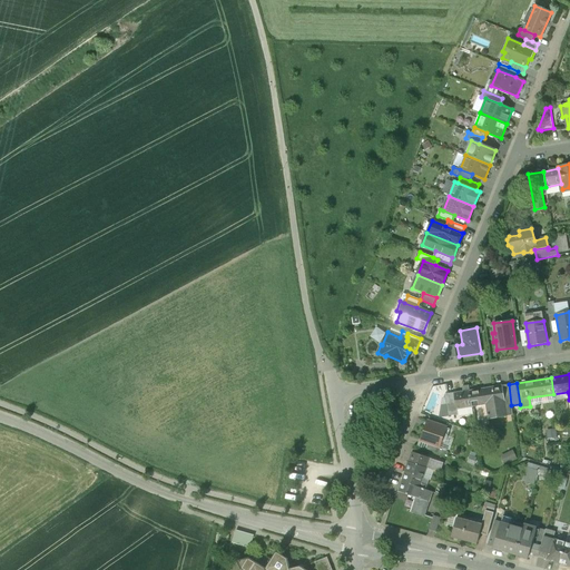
[(502,385),(505,411),(512,410),(511,405),(509,384),(502,385)]
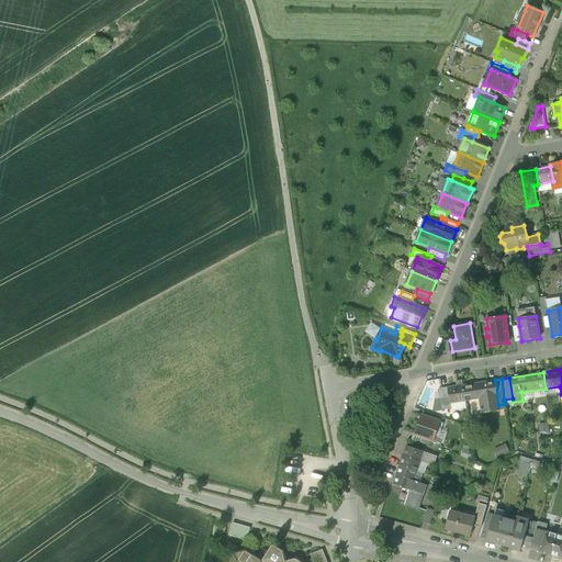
[(462,380),(456,381),(457,385),(448,388),(450,404),(451,404),(465,401),(462,385),(462,380)]
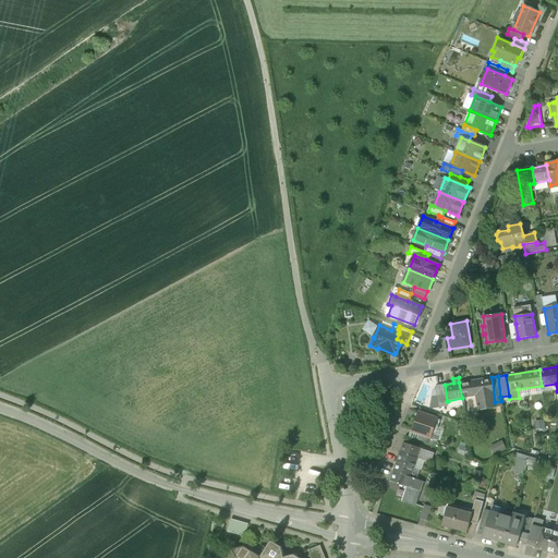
[(492,377),(459,383),(462,398),(476,396),(478,410),(496,408),(495,402),(492,377)]
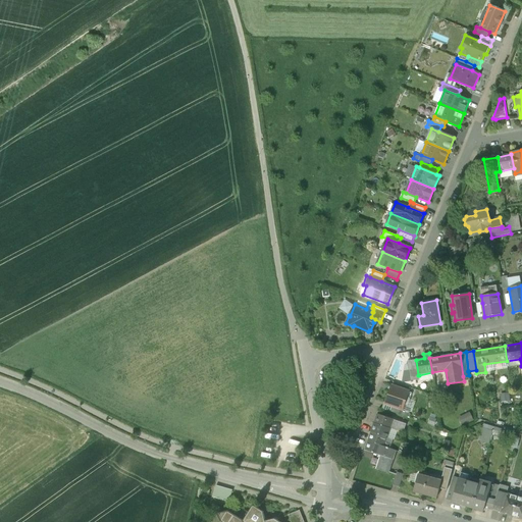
[(416,360),(408,361),(410,381),(419,380),(419,375),(418,375),(416,360)]
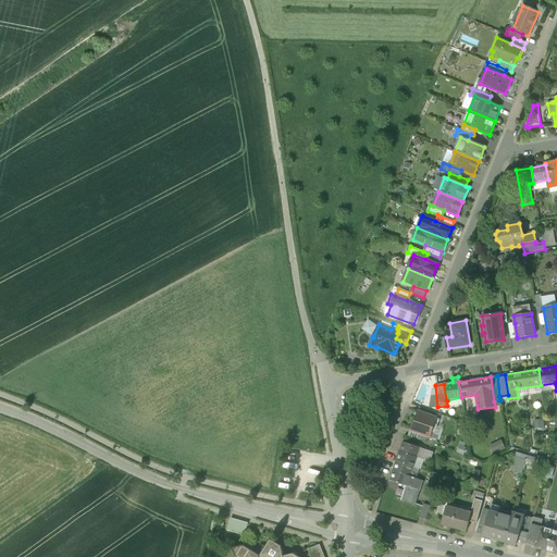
[(436,418),(418,411),(411,430),(418,433),(430,436),(432,431),(433,432),(435,431),(436,426),(436,424),(434,423),(436,418)]
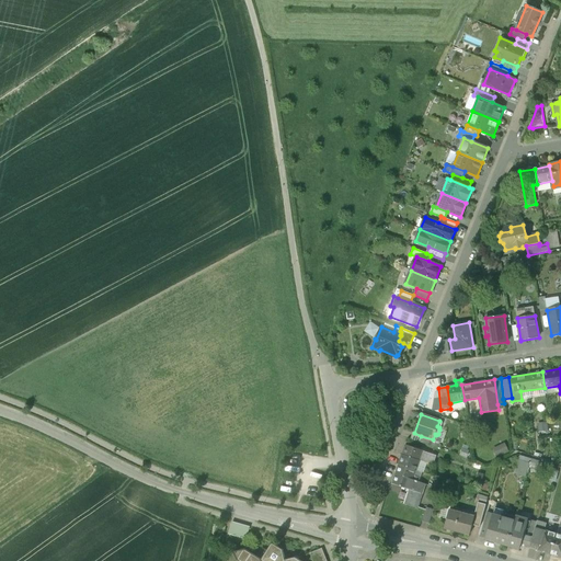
[(433,439),(421,436),(420,442),(438,448),(439,442),(433,439)]
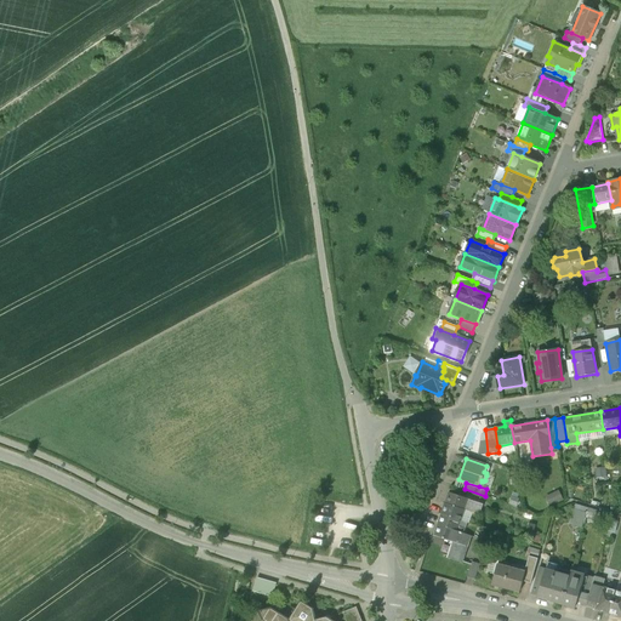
[(550,506),(564,499),(559,489),(545,496),(550,506)]
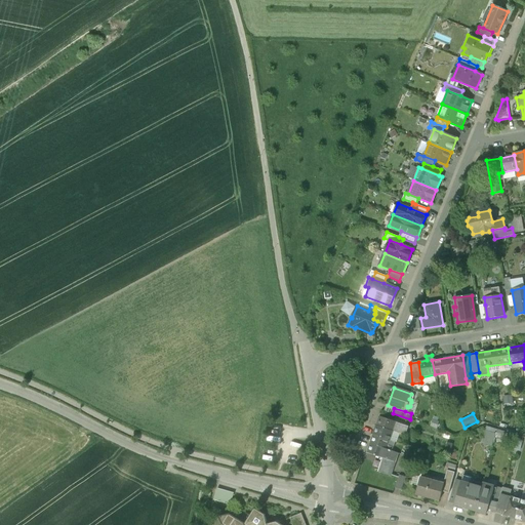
[(396,421),(379,416),(375,426),(393,431),(396,421)]
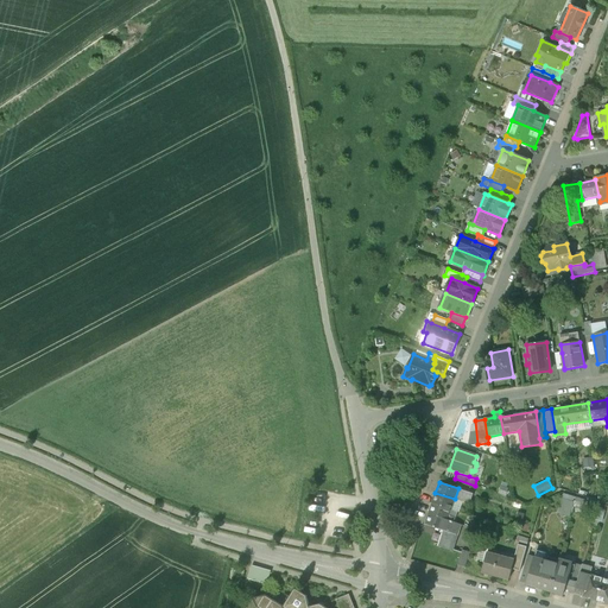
[(455,499),(435,493),(431,502),(451,510),(455,499)]
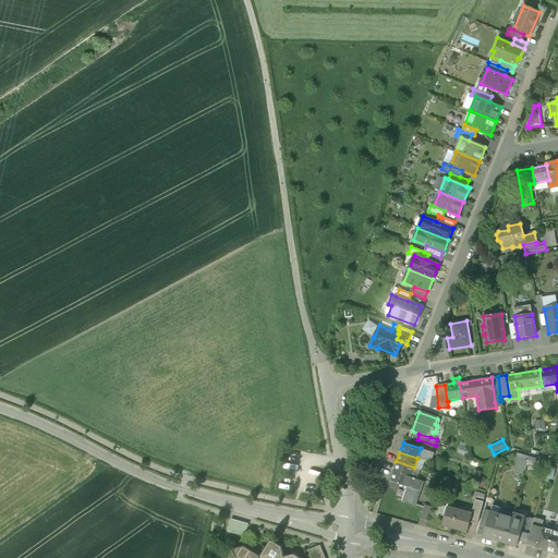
[(522,473),(528,456),(518,452),(512,470),(522,473)]
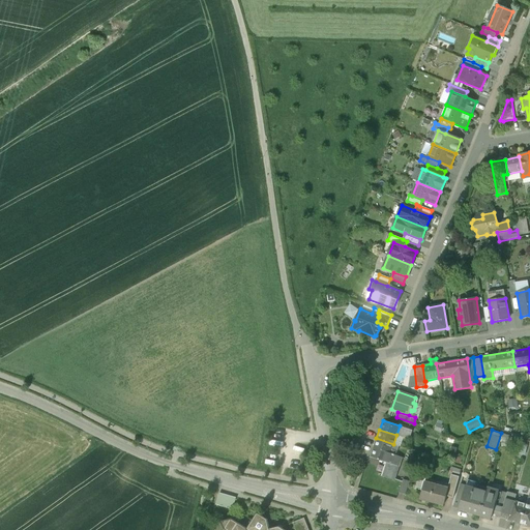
[(393,444),(376,438),(373,447),(395,455),(396,451),(391,449),(393,444)]
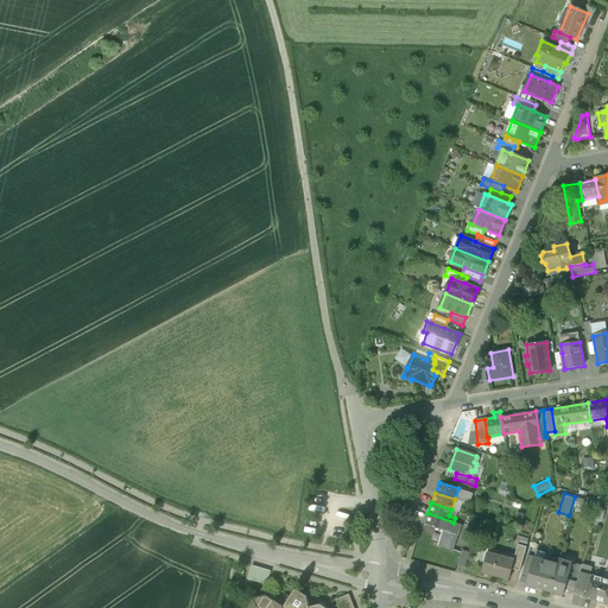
[(454,523),(428,513),(424,524),(444,531),(438,546),(453,551),(461,525),(454,523)]
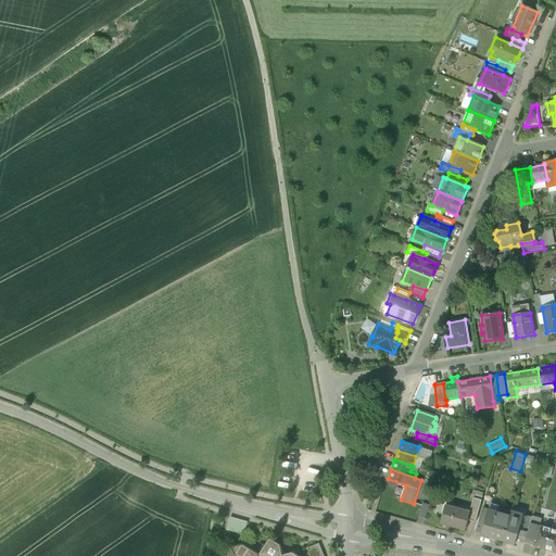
[(481,500),(474,497),(470,510),(478,513),(481,500)]
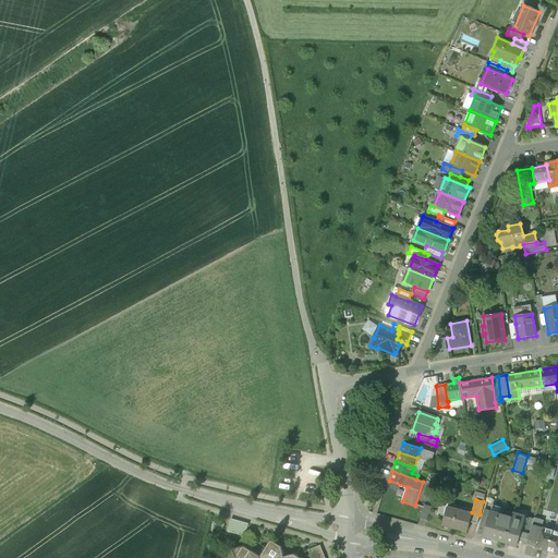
[(424,505),(420,518),(426,520),(432,508),(424,505)]
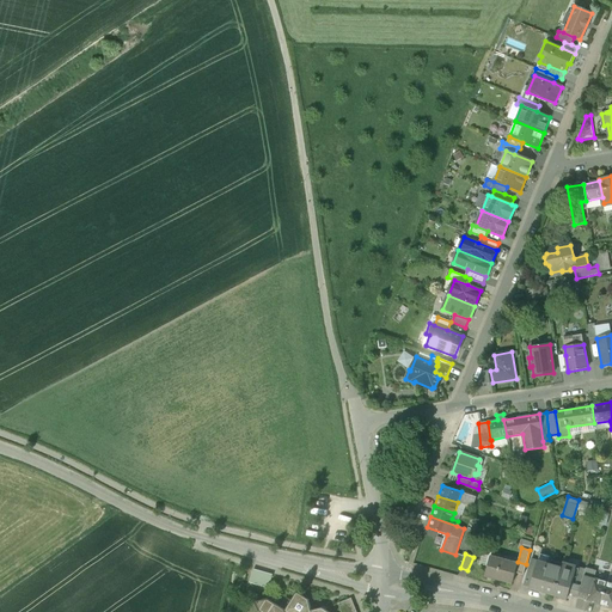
[(518,564),(490,557),(485,575),(513,582),(518,564)]
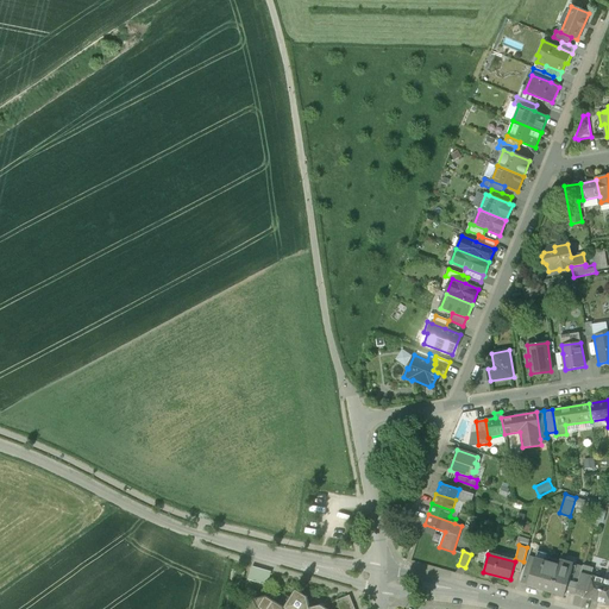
[(544,566),(534,564),(528,584),(538,588),(551,591),(560,560),(546,557),(544,566)]
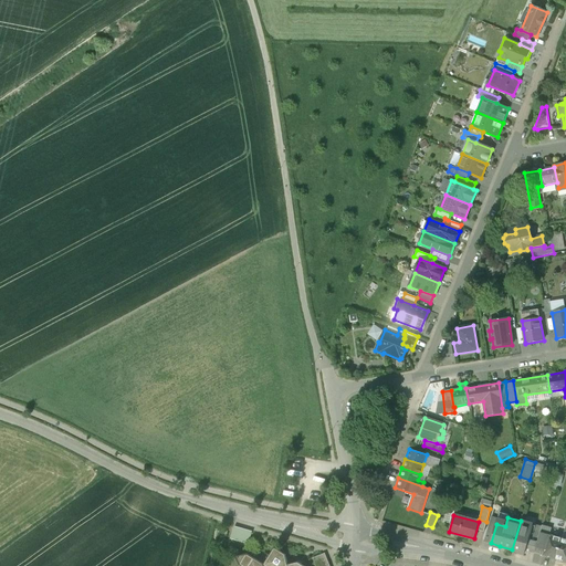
[(533,525),(521,521),(512,549),(524,554),(525,549),(528,540),(533,525)]
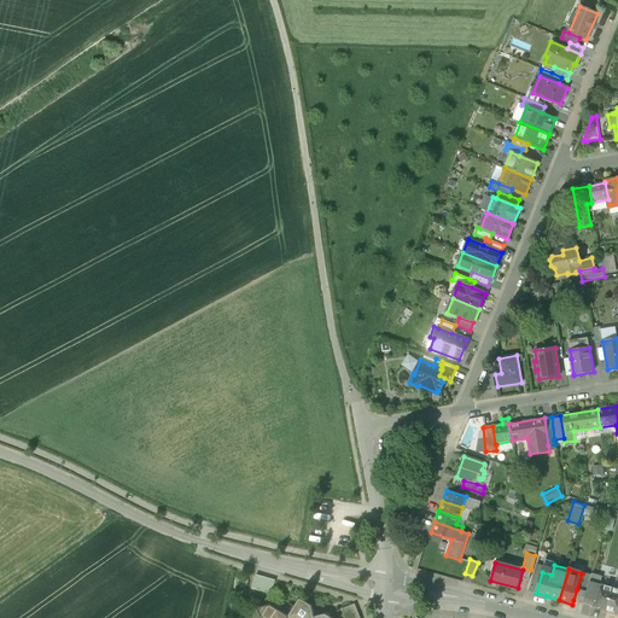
[(594,606),(607,610),(613,588),(600,584),(596,595),(594,606)]
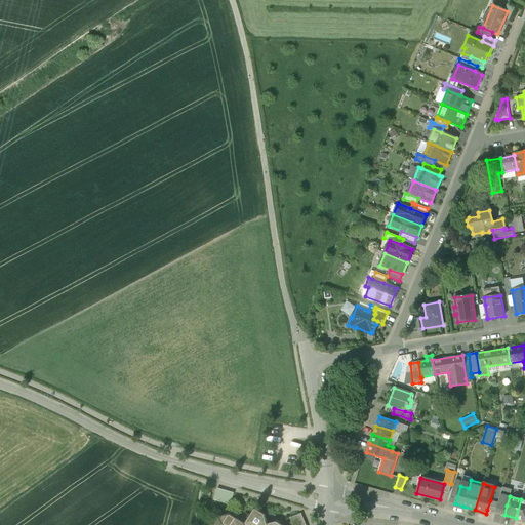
[(524,500),(521,499),(516,518),(524,520),(524,500)]
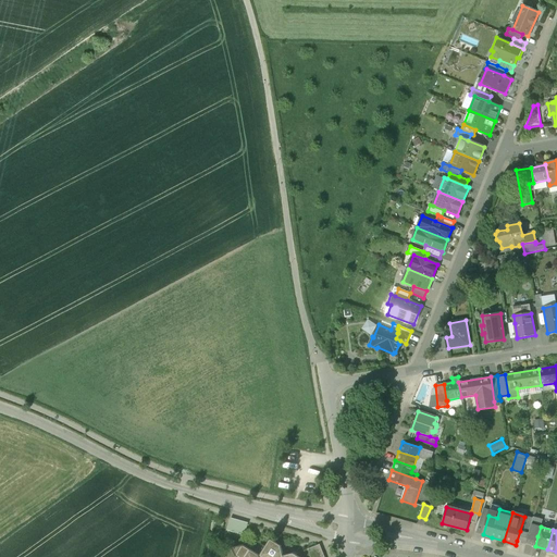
[(529,534),(520,531),(517,541),(527,544),(529,534)]
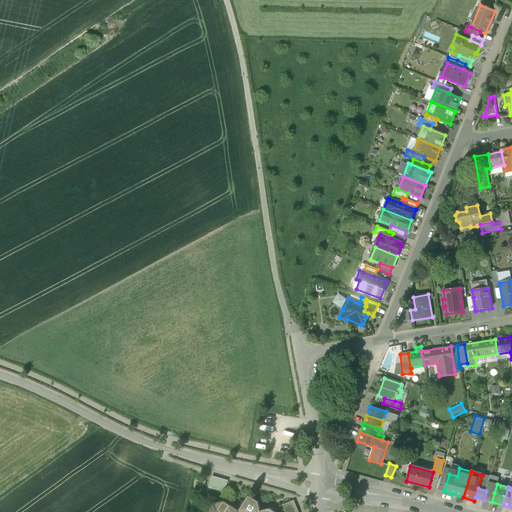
[(494,493),(486,491),(484,500),(492,502),(494,493)]
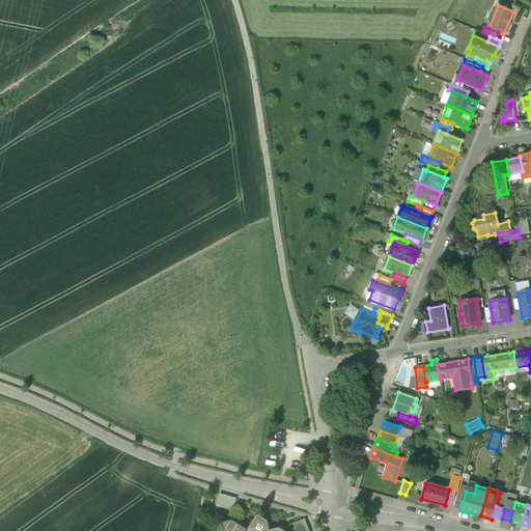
[(284,530),(279,528),(270,530),(268,521),(257,513),(248,530),(232,520),(221,523),(225,530),(224,530),(284,530)]
